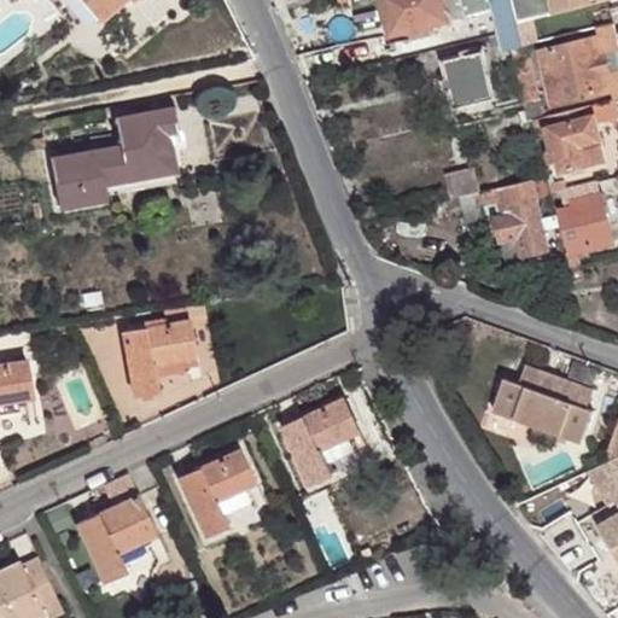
[(82,0),(99,19),(123,0),(82,0)]
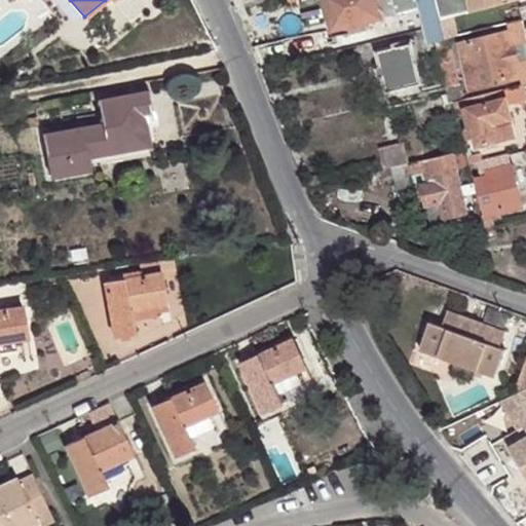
[(381,17),(376,0),(323,0),(332,30),(348,26),(381,17)]
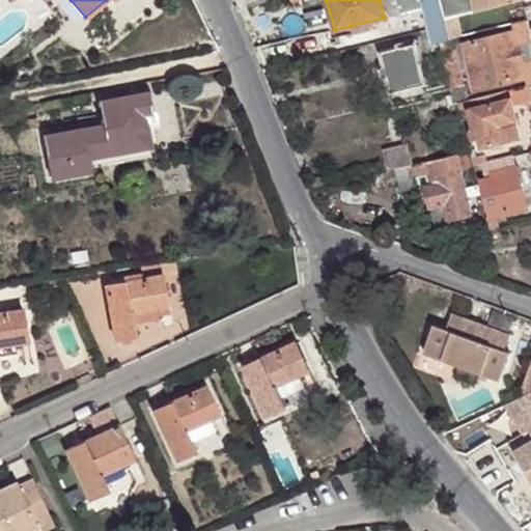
[(394,0),(380,0),(385,18),(398,15),(394,0)]
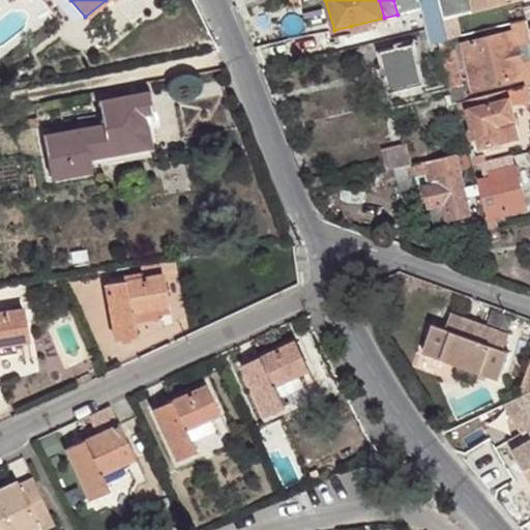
[(420,0),(393,0),(398,15),(422,8),(420,0)]
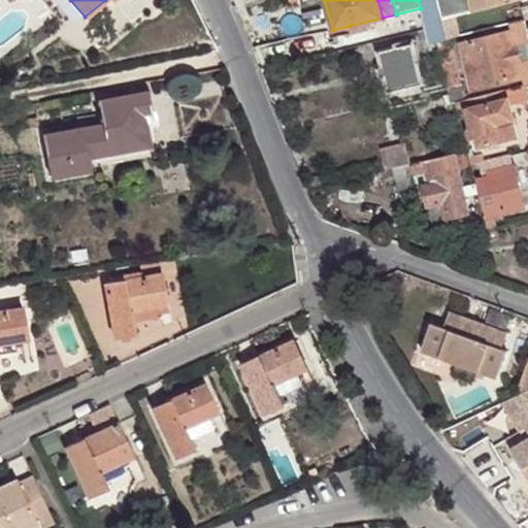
[(448,39),(436,0),(419,0),(421,8),(431,43),(436,42),(448,39)]
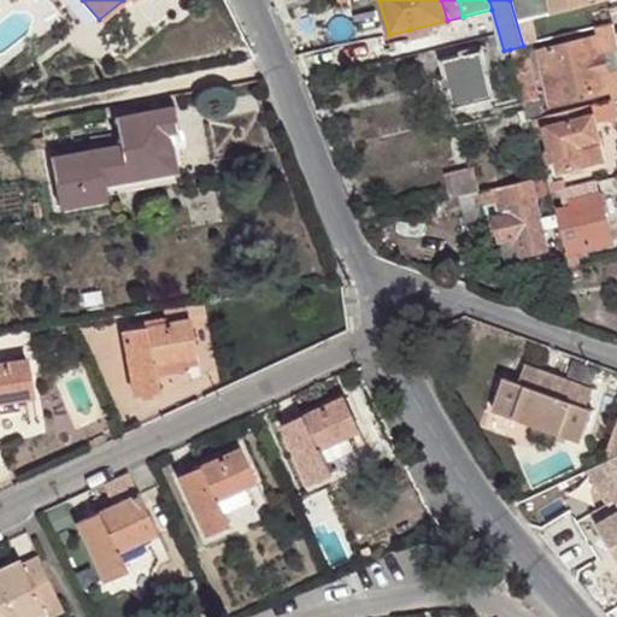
[(533,0),(538,18),(552,13),(548,0),(533,0)]
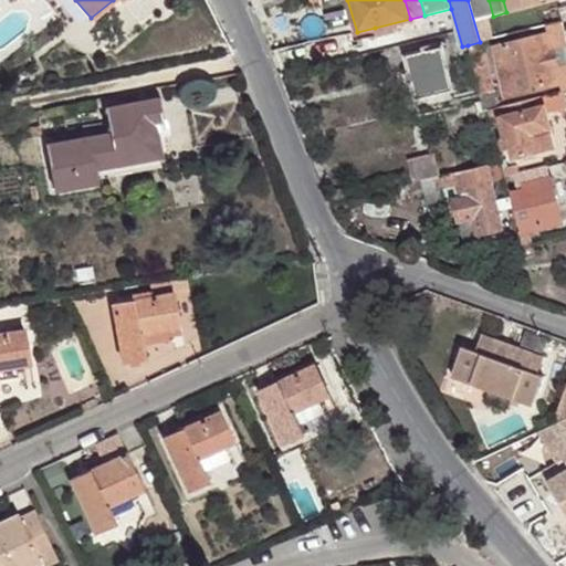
[(503,0),(506,12),(556,0),(503,0)]
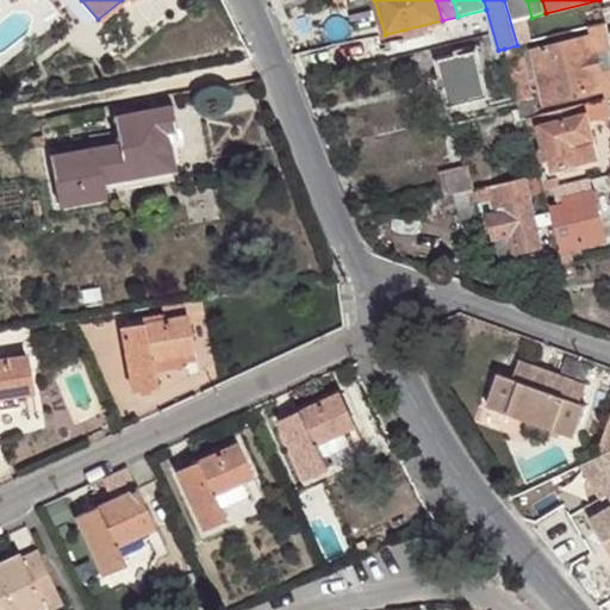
[(592,36),(605,32),(603,24),(586,27),(589,37),(592,36)]
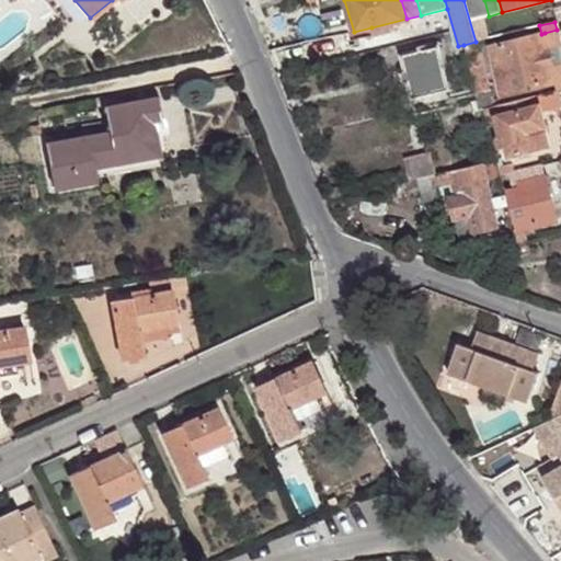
[(390,32),(388,24),(371,27),(374,36),(390,32)]
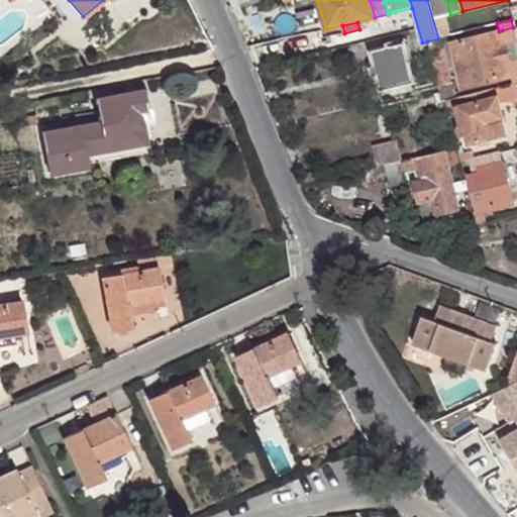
[(516,44),(513,27),(502,30),(499,31),(452,42),(462,87),(511,75),(514,84),(516,82),(516,44)]
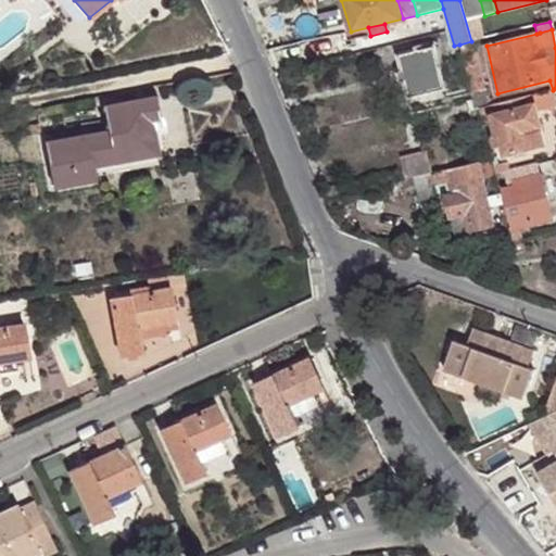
[(471,41),(459,45),(463,57),(462,57),(471,93),(487,89),(478,53),(475,54),(471,41)]
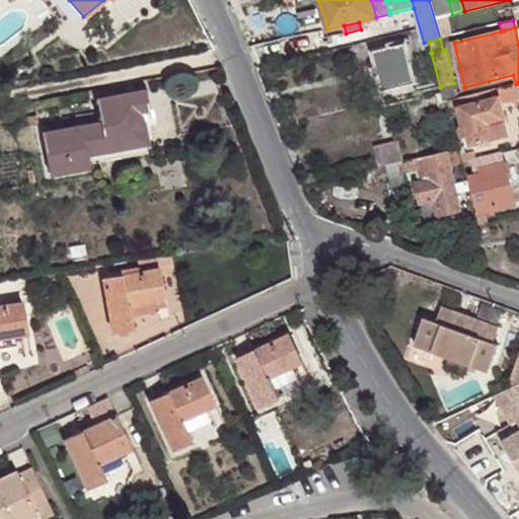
[(378,76),(382,91),(417,82),(406,42),(372,51),(375,66),(374,66),(372,69),(374,75),(377,77),(378,76)]
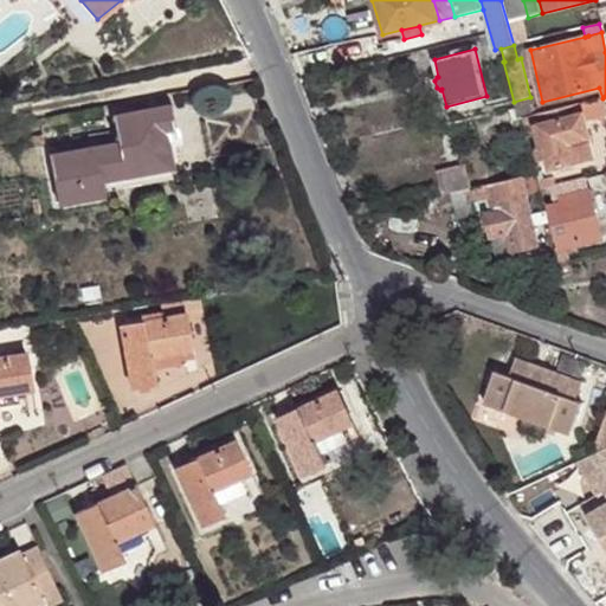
[(535,115),(530,97),(514,102),(519,118),(522,118),(535,115)]
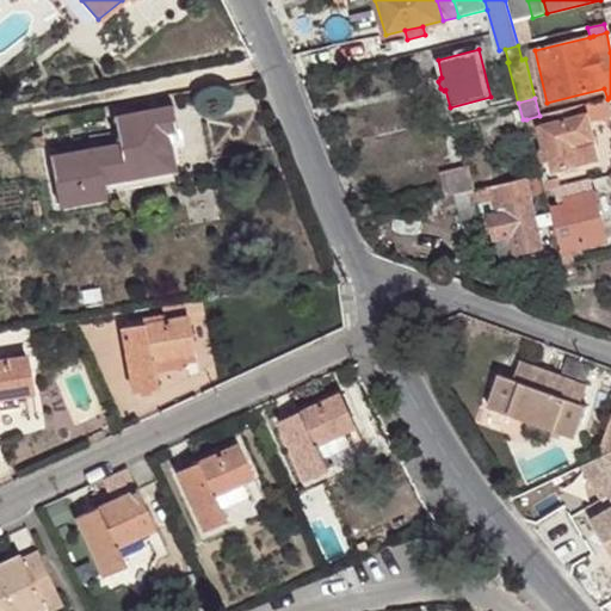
[(530,130),(539,127),(545,149),(549,149),(551,160),(554,168),(599,158),(585,104),(539,116),(526,119),(530,130)]
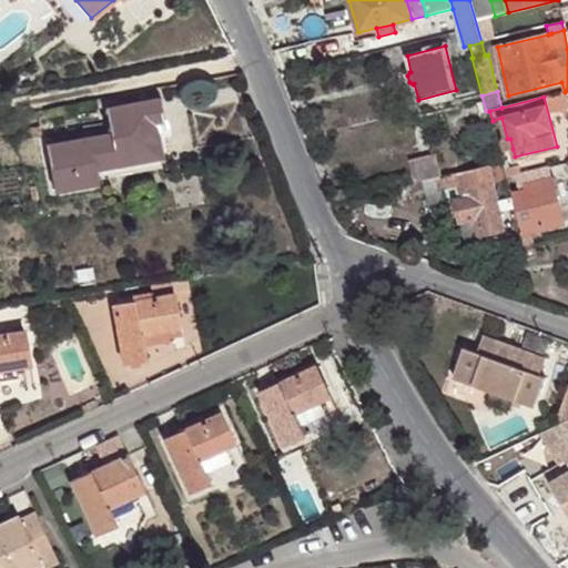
[(110,132),(46,145),(54,191),(99,182),(98,179),(95,166),(151,156),(160,155),(156,135),(153,120),(163,118),(160,99),(105,109),(110,132)]
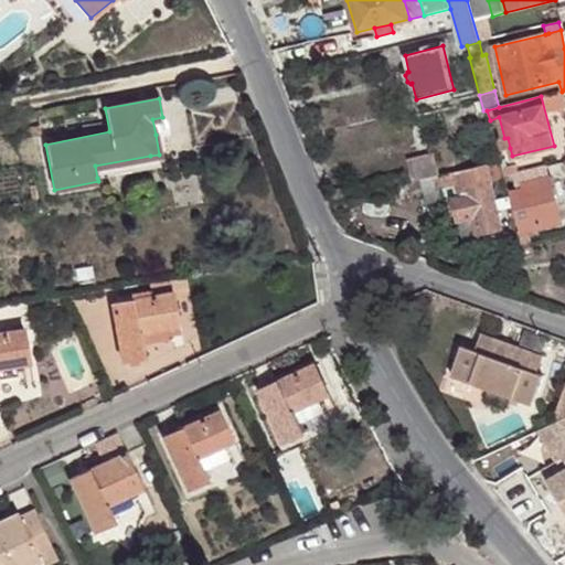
[(162,117),(152,119),(156,135),(166,134),(162,117)]
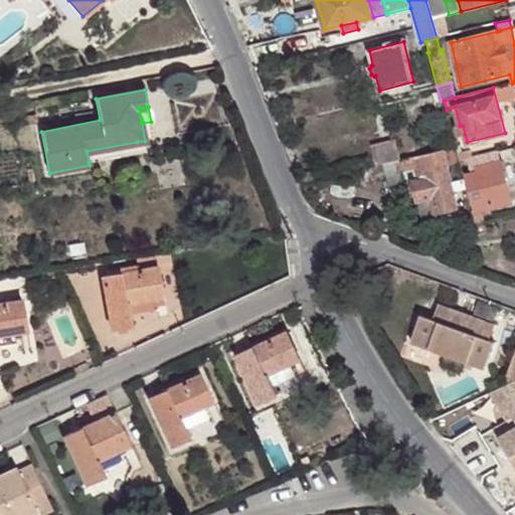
[(36,114),(23,117),(25,126),(38,123),(36,114)]
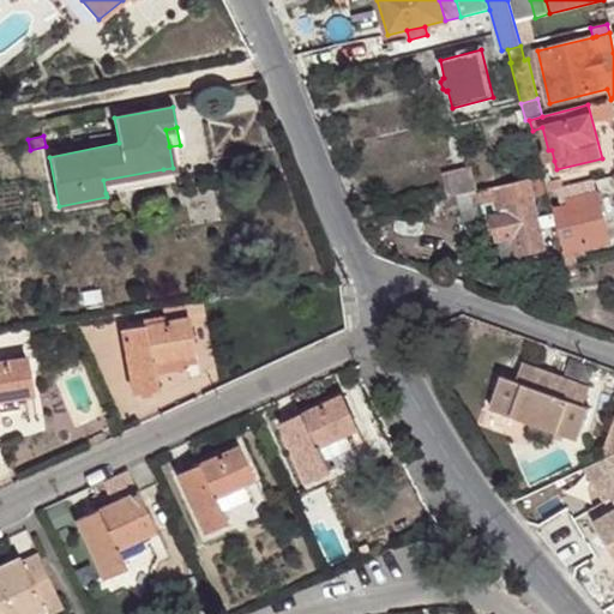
[(545,163),(554,161),(552,150),(548,150),(542,152),(545,163)]
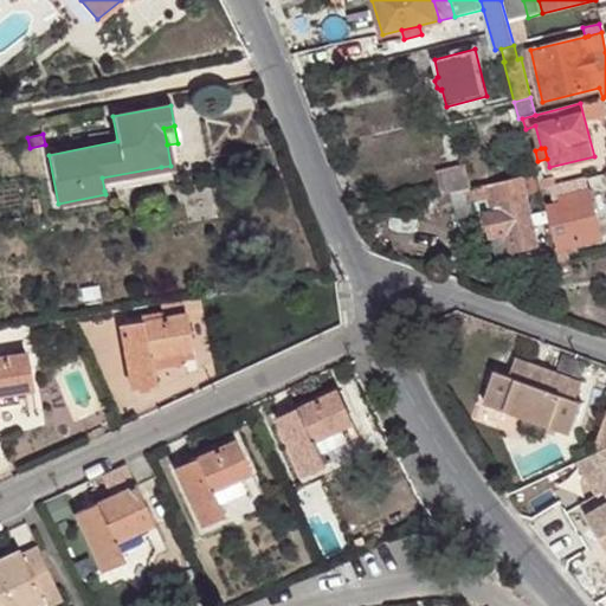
[(437,173),(443,195),(449,194),(452,193),(472,188),(465,166),(437,173)]
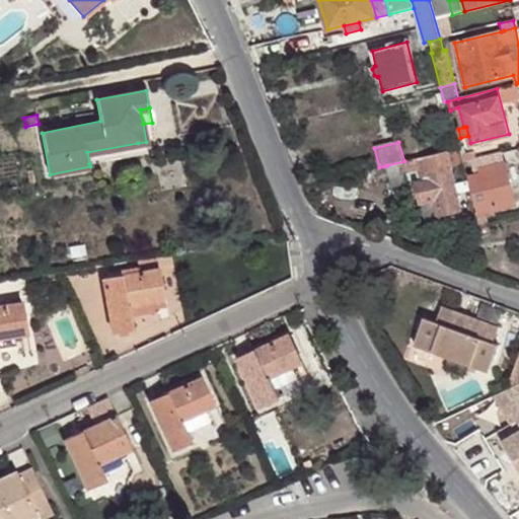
[(138,143),(87,152),(89,163),(140,154),(138,143)]
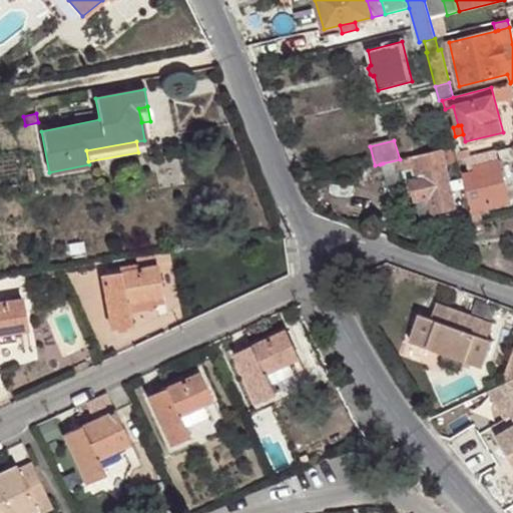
[(441,149),(400,159),(383,163),(385,174),(388,185),(401,182),(399,170),(412,167),(415,178),(411,180),(416,201),(430,197),(434,212),(454,207),(441,149)]
